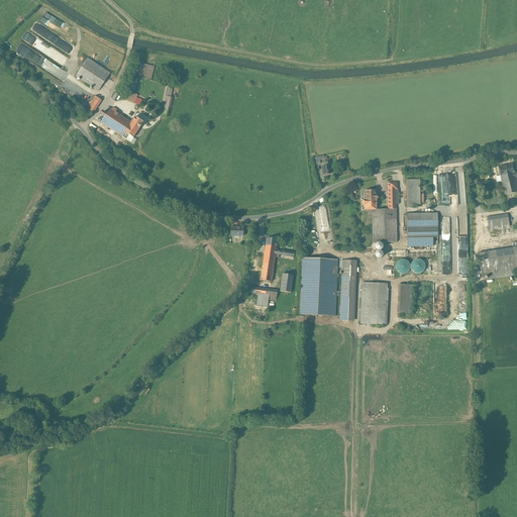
[(110,74),(88,59),(76,76),(98,91),(110,74)]
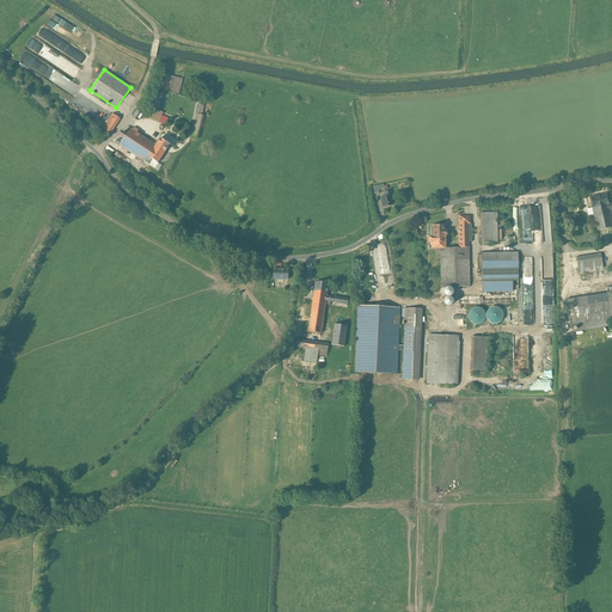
[(163,114),(154,111),(151,118),(159,122),(163,114)]
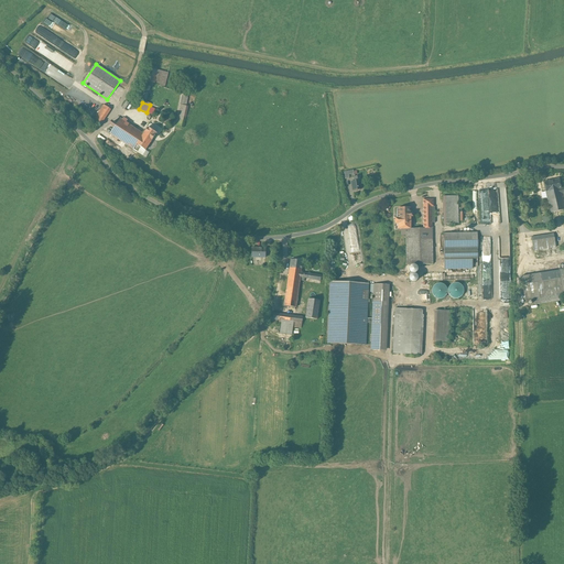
[(186,106),(181,105),(175,126),(183,128),(187,106),(186,106)]
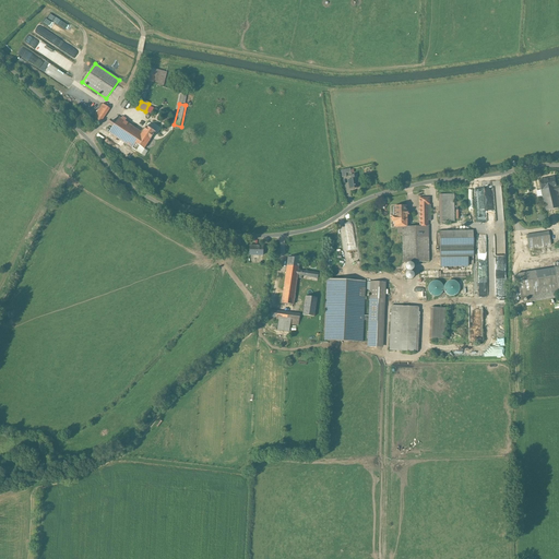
[(102,105),(93,119),(98,122),(108,108),(102,105)]
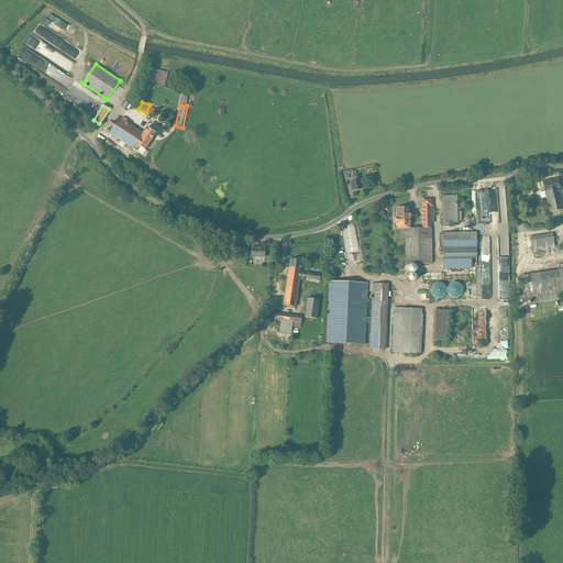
[(127,120),(123,118),(122,120),(120,118),(110,134),(138,152),(140,147),(136,145),(144,134),(125,122),(127,120)]
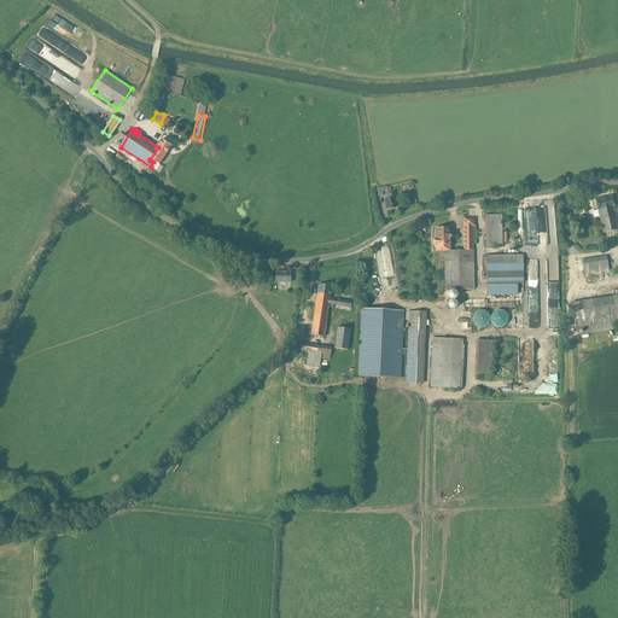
[(158,147),(150,159),(153,162),(159,165),(172,146),(162,140),(158,147)]
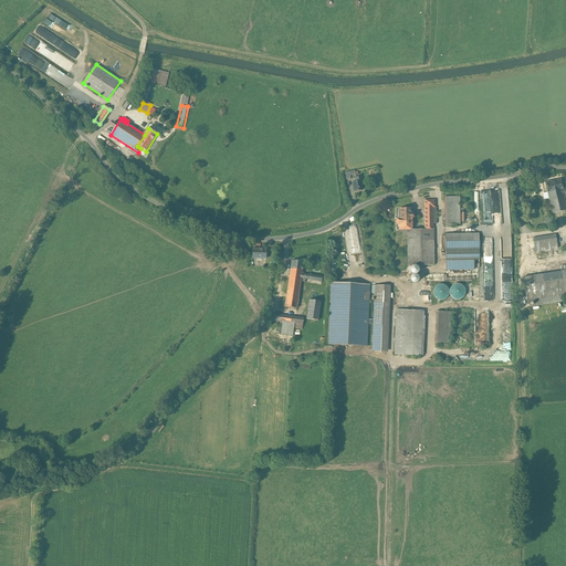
[(362,177),(355,178),(356,182),(353,182),(354,191),(363,190),(362,184),(363,184),(362,177)]
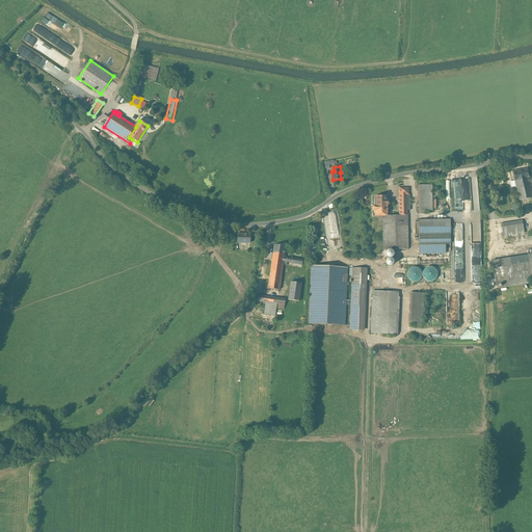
[(528,169),(512,173),(514,181),(528,179),(530,178),(528,169)]
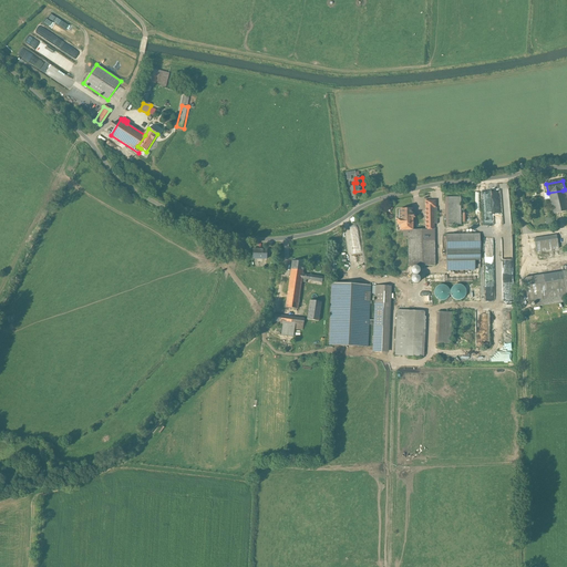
[(563,191),(548,193),(554,214),(566,210),(566,207),(564,195),(563,191)]
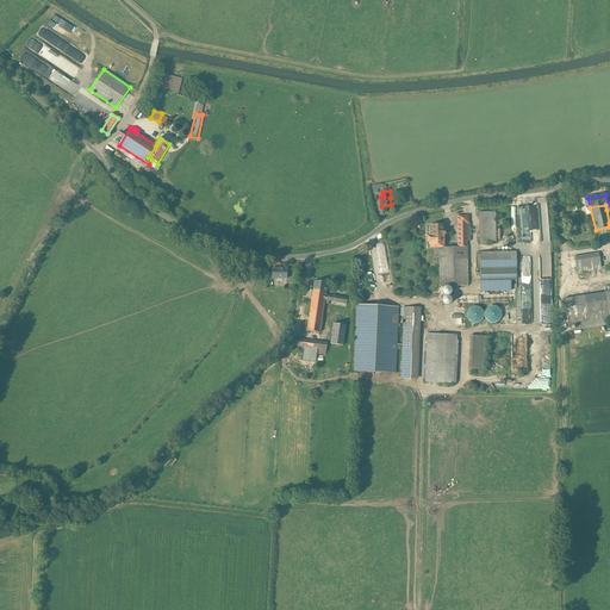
[(490,212),(479,212),(480,243),(490,243),(490,242),(490,212)]
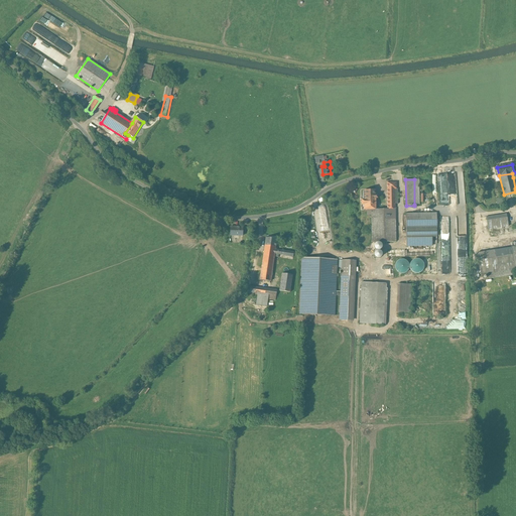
[(376,190),(364,190),(364,200),(362,200),(362,205),(364,205),(364,210),(367,210),(375,210),(376,210),(376,199),(378,199),(378,195),(376,195),(376,190)]
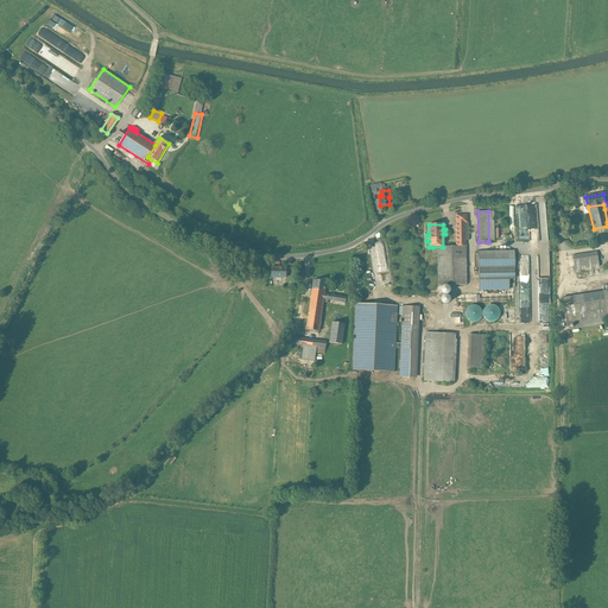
[(443,247),(442,247),(432,247),(432,253),(437,253),(438,285),(443,285),(448,285),(467,285),(466,246),(456,247),(443,247)]
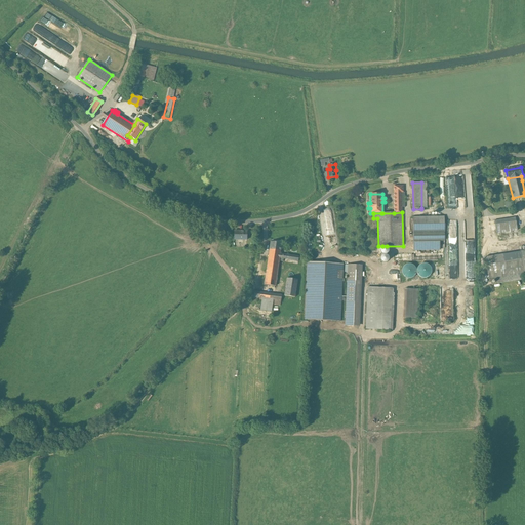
[(444,216),(413,216),(413,242),(444,241),(444,216)]
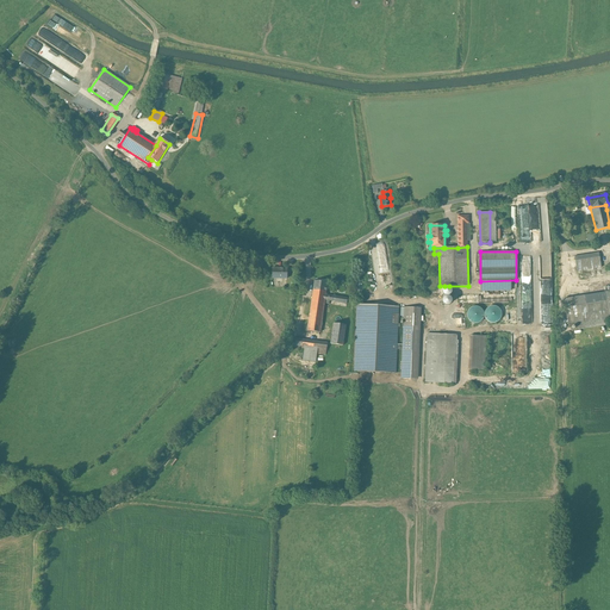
[(598,253),(574,256),(576,266),(599,261),(598,253)]
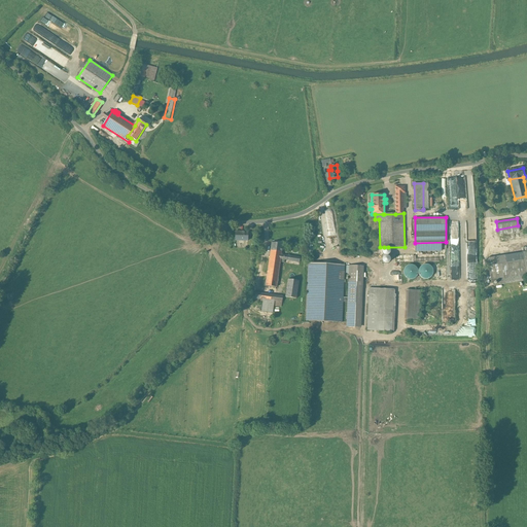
[(518,225),(497,230),(498,235),(519,232),(518,225)]
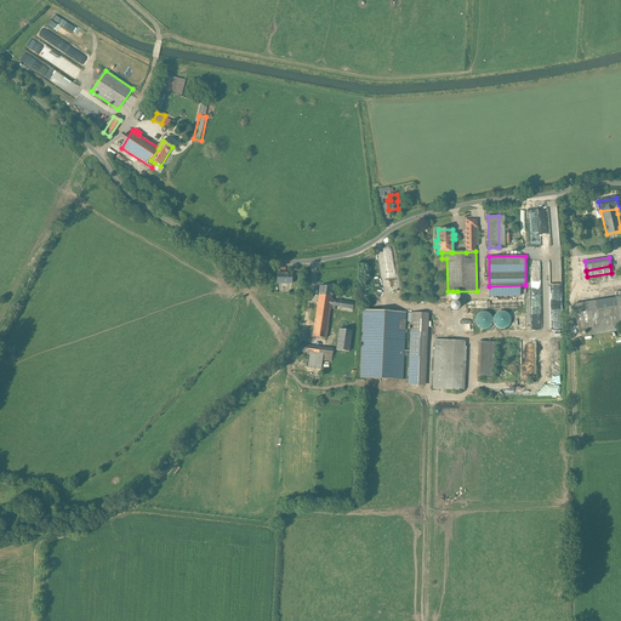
[(292,274),(283,273),(277,273),(277,283),(292,284),(292,274)]
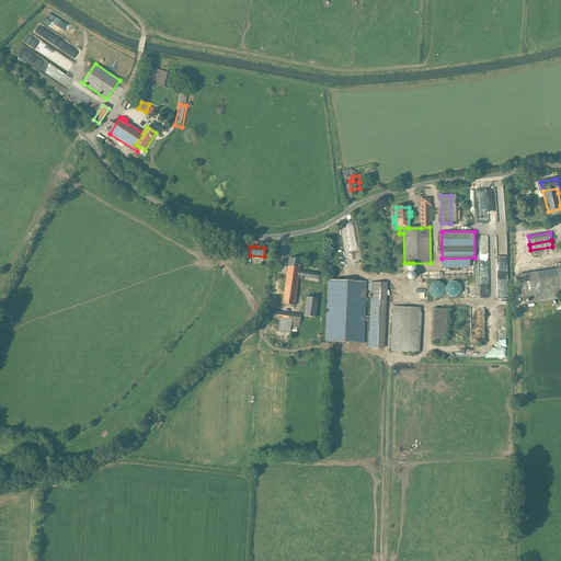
[(301,260),(289,258),(288,266),(300,268),(301,260)]
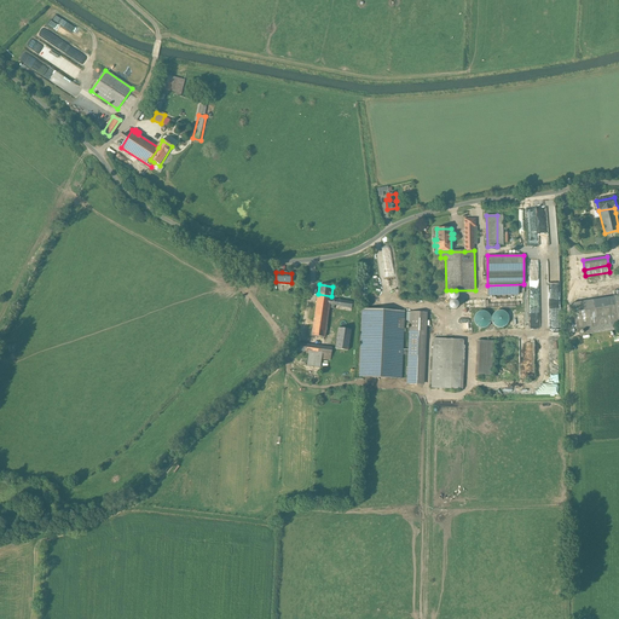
[(487,285),(487,295),(518,295),(518,285),(487,285)]
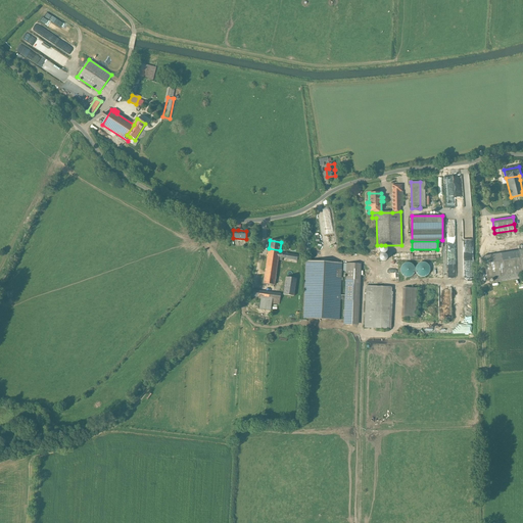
[(280,250),(269,248),(263,283),(274,285),(278,260),(279,256),(279,251),(280,250)]
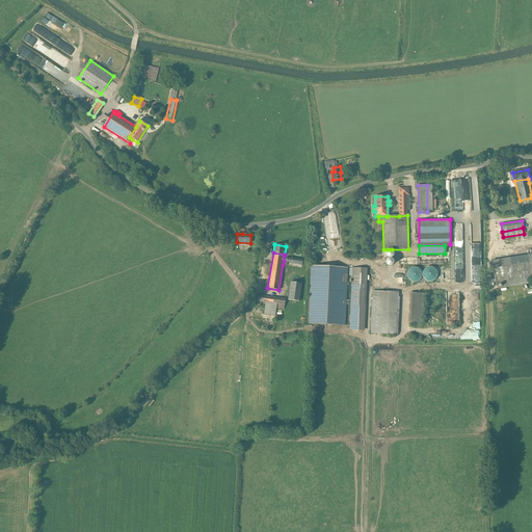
[(528,255),(516,257),(520,280),(531,277),(528,255)]
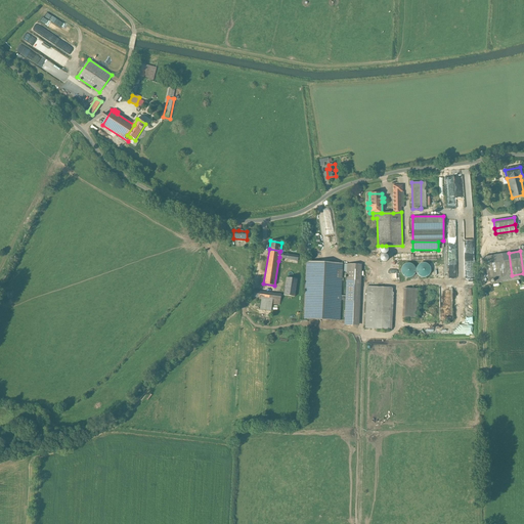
[(299,256),(281,253),(281,252),(279,252),(279,257),(284,258),(288,259),(298,261),(299,256)]
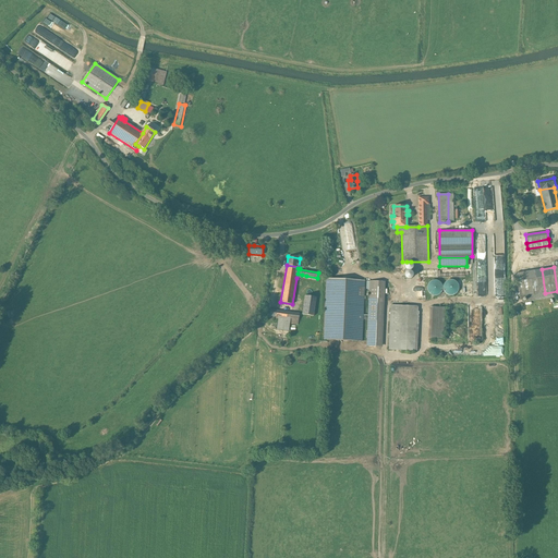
[(542,269),(516,274),(520,296),(522,296),(545,293),(542,269)]
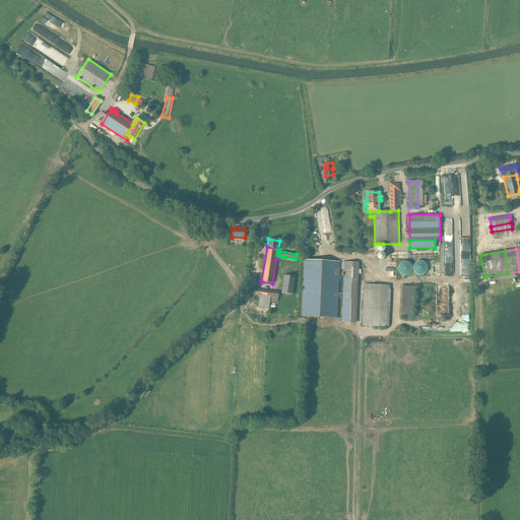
[(339,262),(306,260),(303,317),(337,318),(338,294),(339,262)]
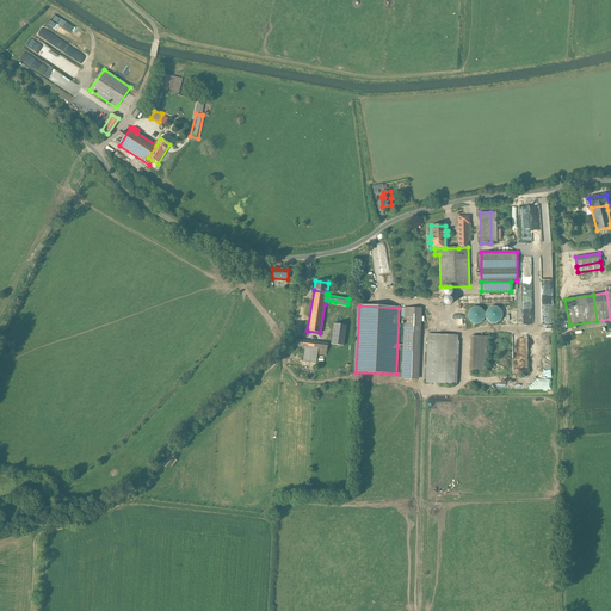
[(485,319),(485,315),(485,313),(482,309),(480,308),(476,307),(473,308),(470,309),(468,313),(468,315),(468,319),(470,321),(473,323),(476,325),(480,323),(482,321),(485,319)]
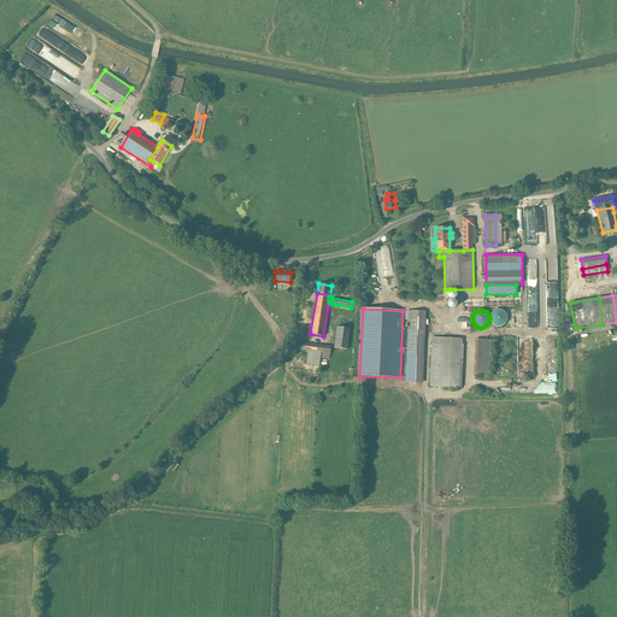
[(506,322),(507,318),(506,315),(505,312),(501,310),(499,310),(495,310),(492,312),(491,315),(489,318),(491,322),(493,324),(495,327),(499,327),(501,327),(505,324),(506,322)]
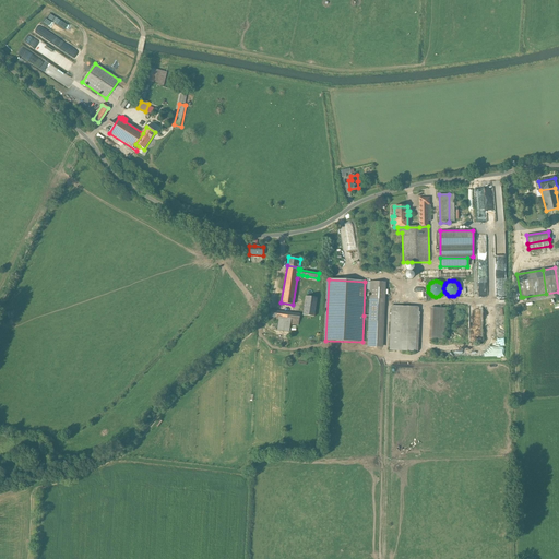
[(385,283),(370,282),(370,289),(369,314),(369,321),(368,346),(381,347),(383,306),(384,306),(385,283)]
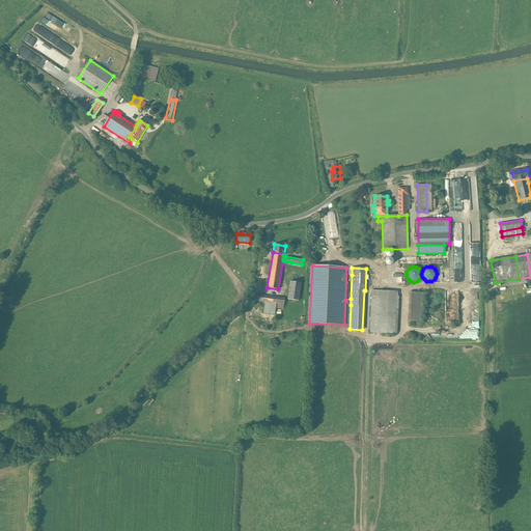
[(519,279),(497,282),(498,287),(530,282),(530,279),(530,277),(519,279)]
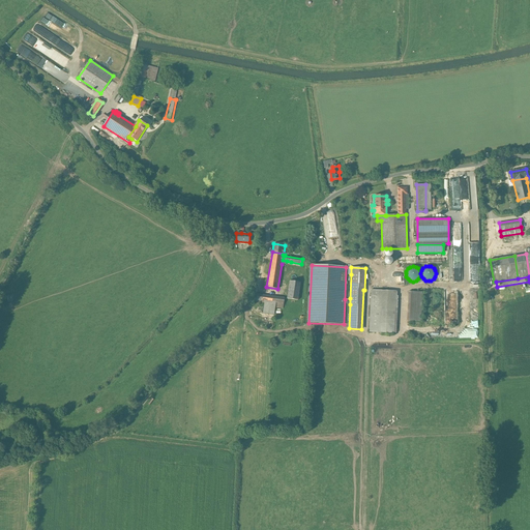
[(300,282),(290,281),(287,298),(297,300),(300,282)]
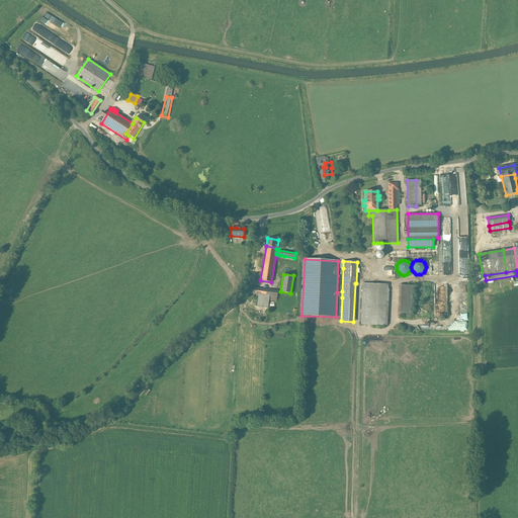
[(385,284),(362,283),(360,325),(383,326),(385,284)]
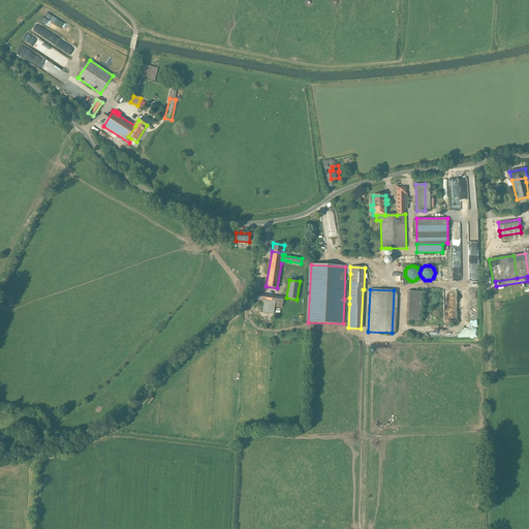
[(422,291),(409,291),(408,320),(421,320),(422,291)]
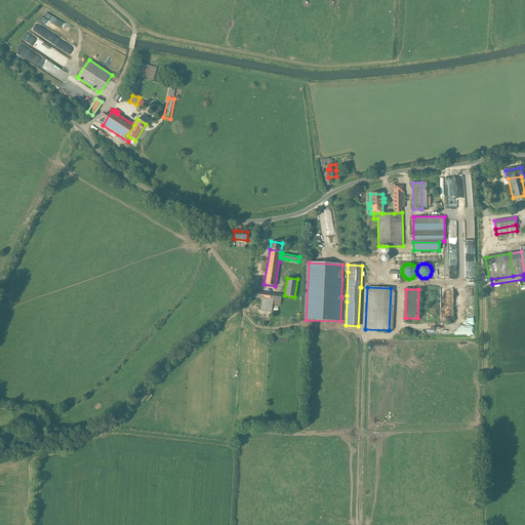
[(282,295),(254,291),(252,301),(261,303),(260,310),(272,311),(273,304),(280,305),(282,295)]
